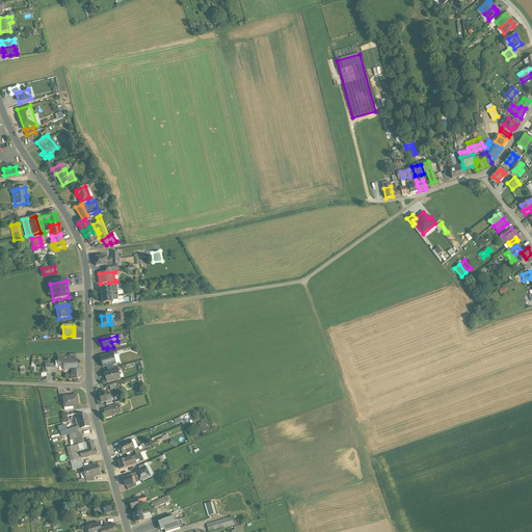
[(109,355),(101,357),(103,367),(113,365),(115,364),(113,355),(112,354),(109,355)]
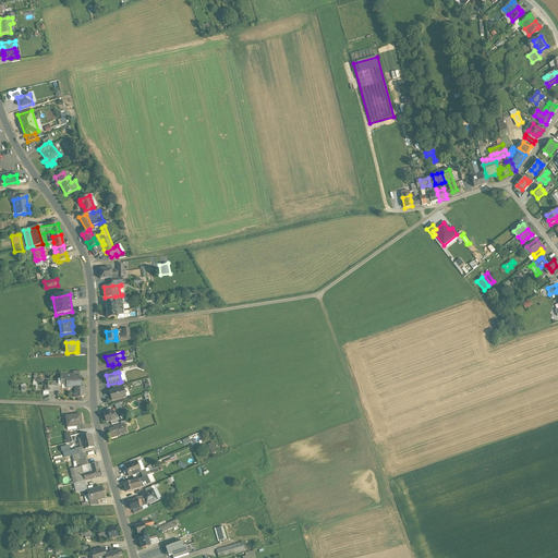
[(73,375),(71,375),(71,380),(72,385),(72,387),(75,387),(82,387),(82,377),(80,378),(80,376),(75,376),(75,375),(73,375)]
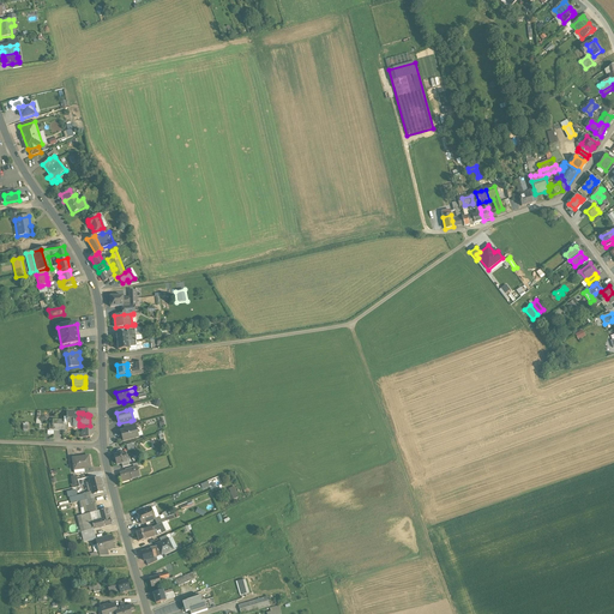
[(67,425),(56,423),(56,420),(53,420),(52,431),(67,431),(67,425)]
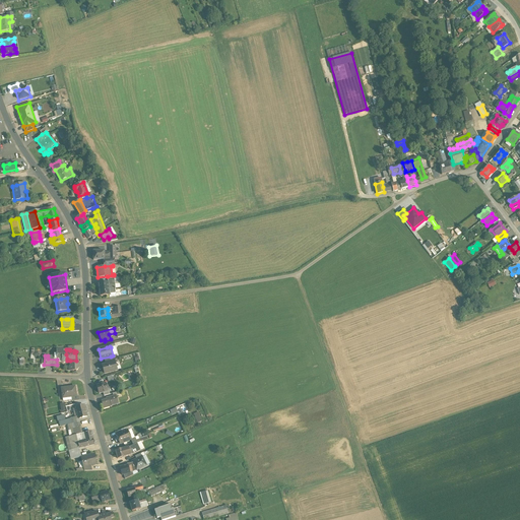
[(76,361),(70,361),(70,367),(69,367),(69,371),(76,370),(79,368),(79,363),(78,363),(78,360),(76,361)]
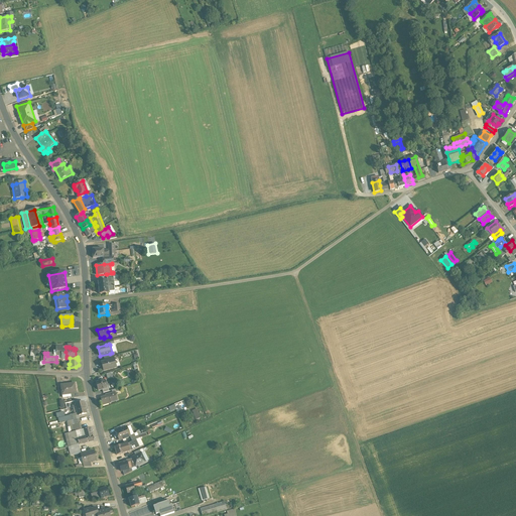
[(105,362),(102,363),(103,367),(104,371),(114,368),(114,365),(115,364),(114,359),(105,362)]
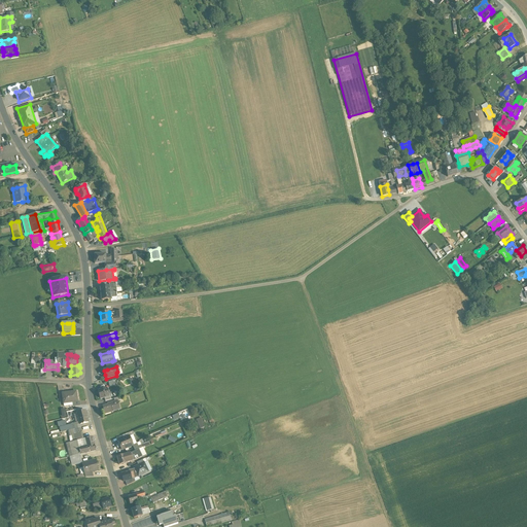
[(106,388),(98,390),(101,399),(104,398),(109,396),(106,388)]
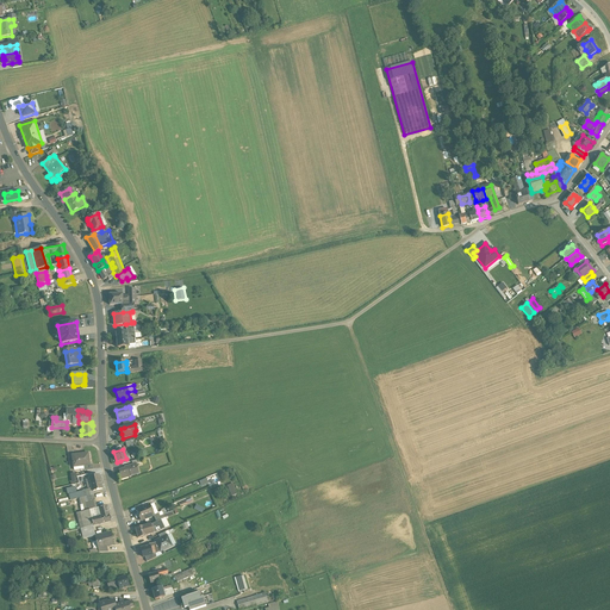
[(88,454),(72,455),(74,467),(83,466),(89,466),(89,465),(88,454)]
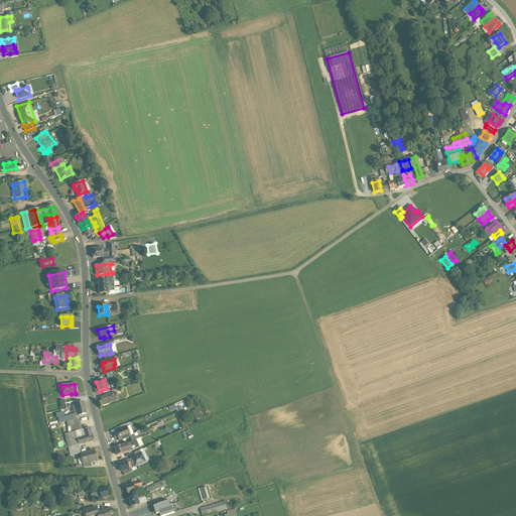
[(115,393),(106,395),(106,397),(101,398),(102,403),(106,402),(106,404),(111,403),(111,402),(117,400),(115,393)]
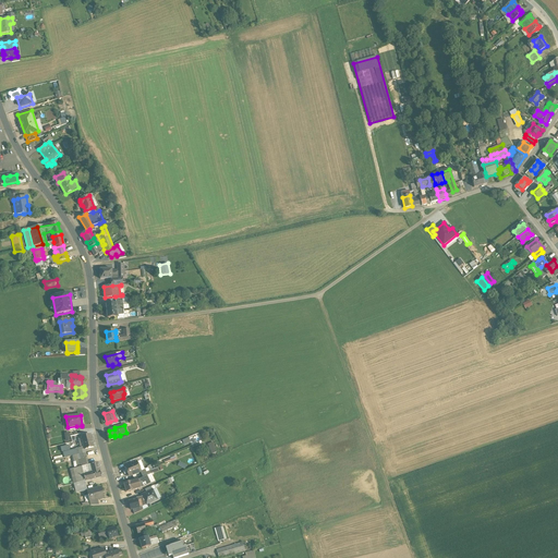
[(91,435),(82,437),(84,447),(84,449),(85,449),(94,447),(91,435)]
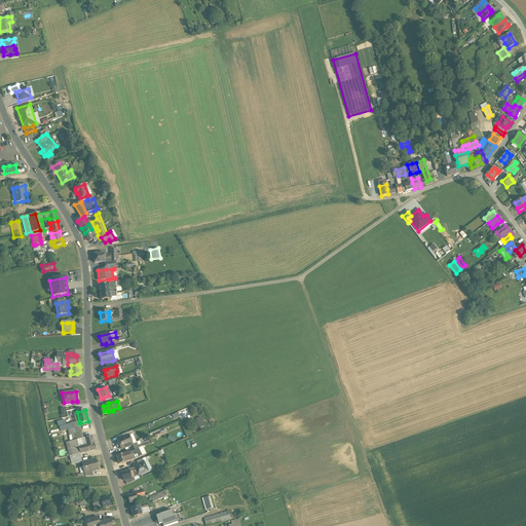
[(201,416),(194,419),(197,428),(204,426),(201,416)]
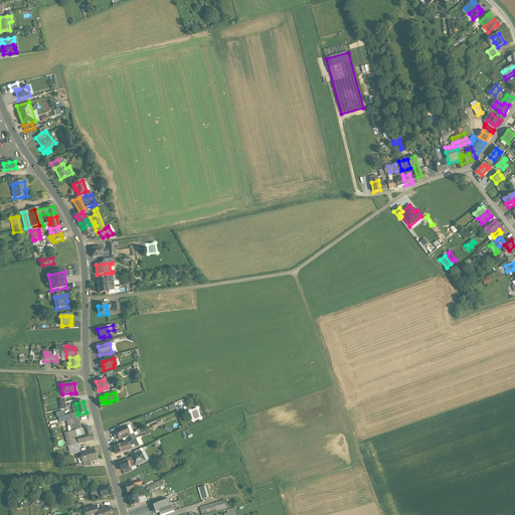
[(77,439),(86,437),(83,428),(79,430),(77,422),(72,424),(74,431),(67,433),(71,446),(78,444),(77,439)]
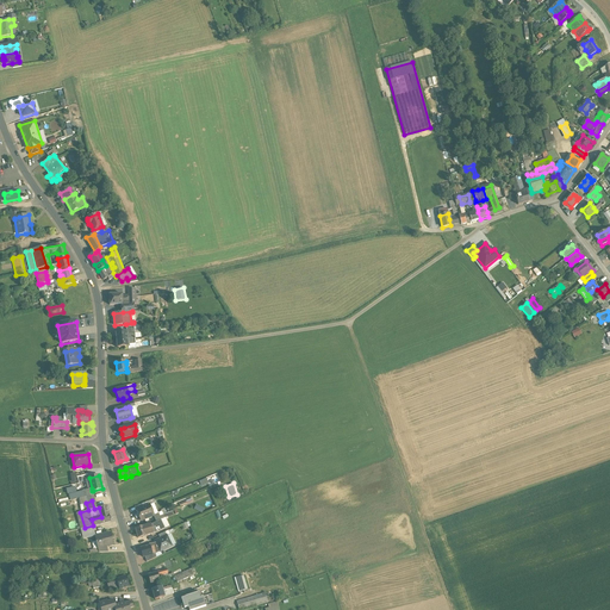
[(149,505),(137,510),(141,521),(154,516),(154,515),(149,505)]
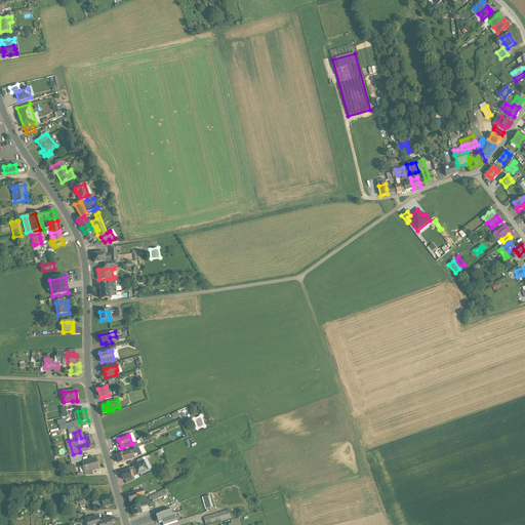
[(91,436),(85,437),(87,445),(93,443),(91,436)]
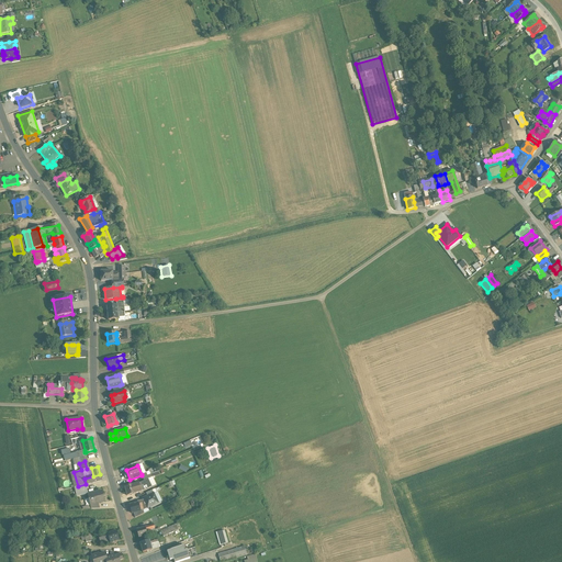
[(85,479),(86,484),(102,481),(100,474),(93,476),(85,479)]
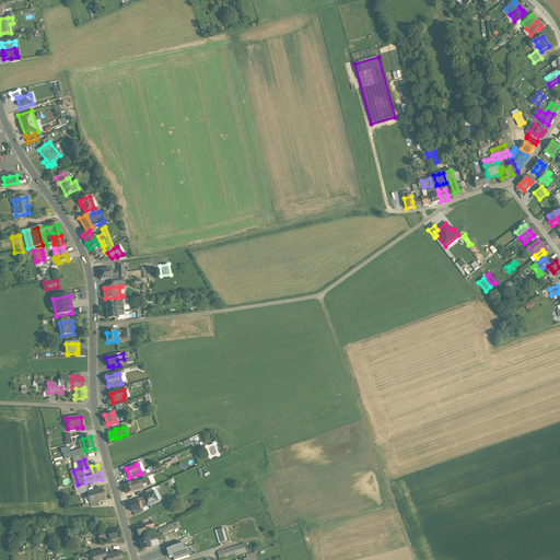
[(143,479),(139,481),(141,490),(151,485),(148,477),(143,479)]
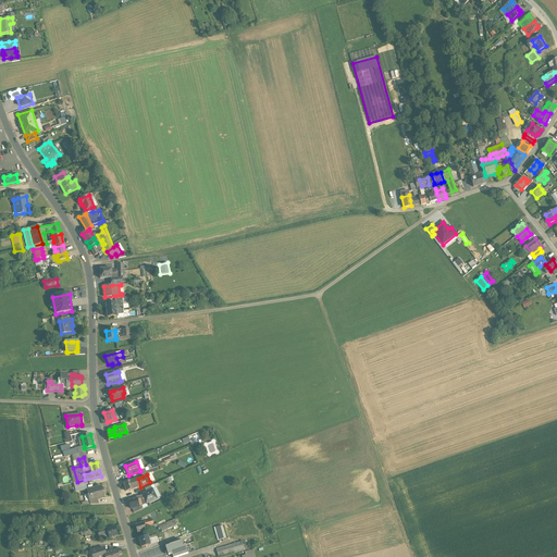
[(138,479),(124,483),(126,491),(130,491),(130,492),(133,491),(132,490),(140,487),(138,479)]
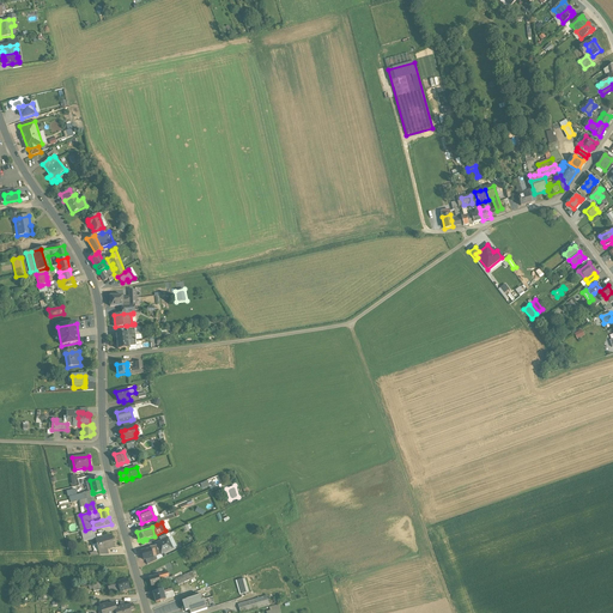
[(110,536),(96,540),(98,551),(102,550),(102,551),(107,550),(113,548),(110,536)]
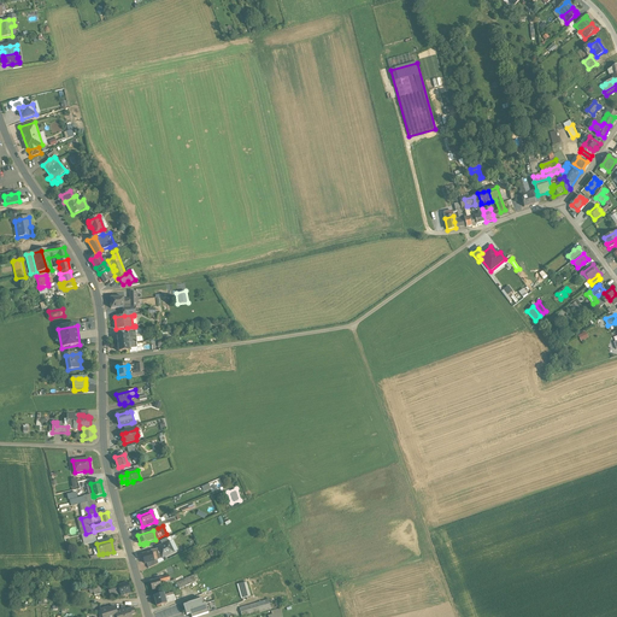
[(163,545),(157,547),(158,550),(162,558),(174,552),(169,542),(163,545)]
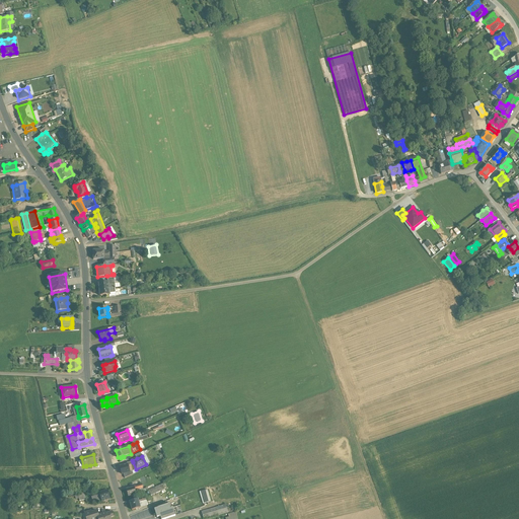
[(133,462),(127,463),(128,464),(130,472),(132,471),(136,469),(133,462)]
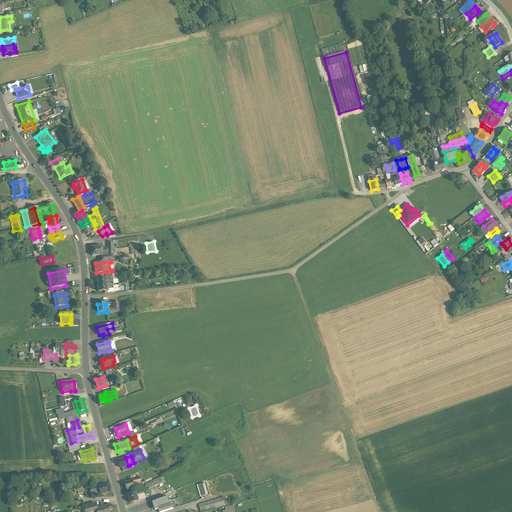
[(126,458),(118,460),(120,468),(122,467),(128,466),(126,458)]
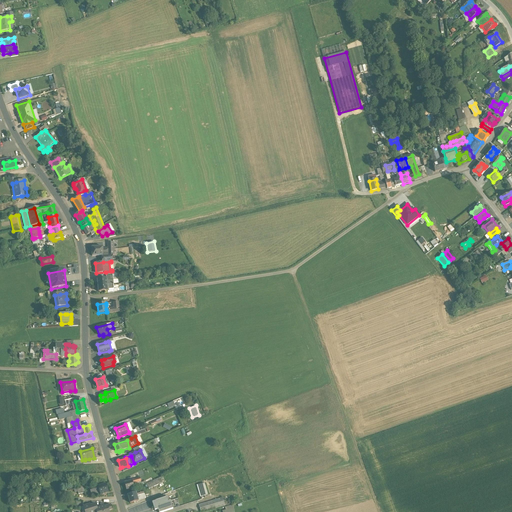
[(132,480),(124,482),(126,490),(134,488),(133,484),(141,481),(140,478),(132,480)]
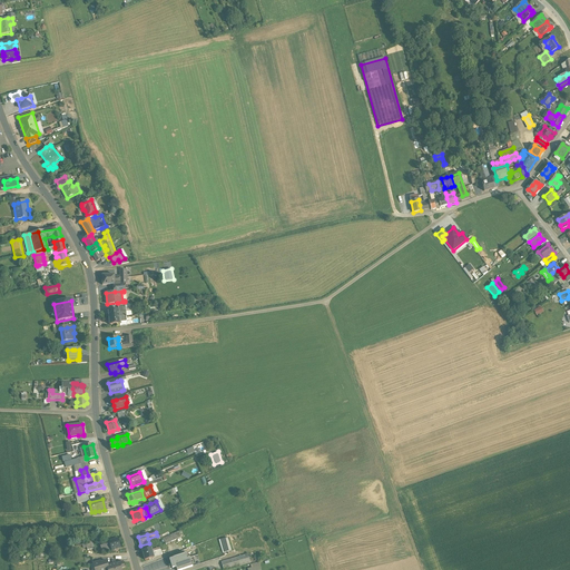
[(178,532),(164,539),(164,540),(166,544),(180,538),(178,532)]
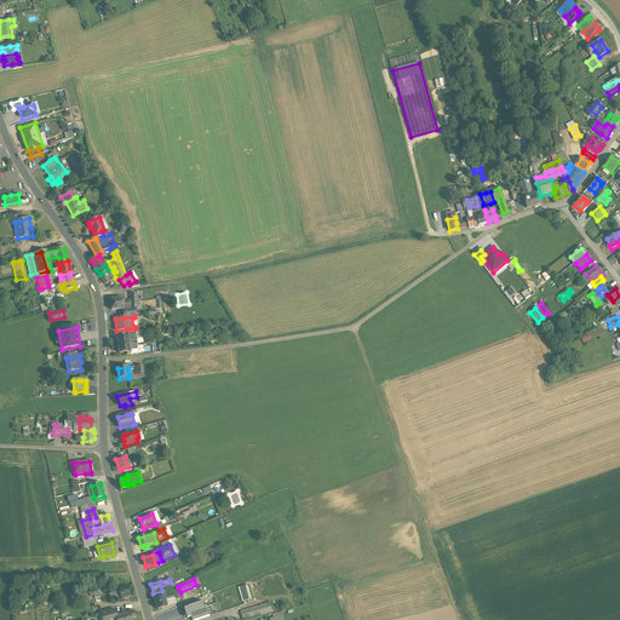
[(247,585),(239,587),(242,602),(252,598),(247,585)]
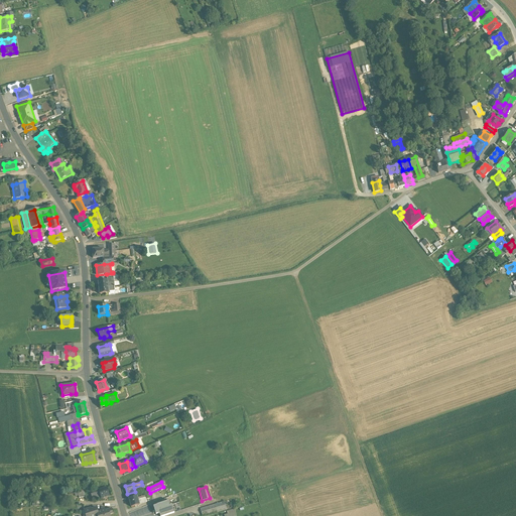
[(107,488),(99,491),(100,494),(101,498),(109,496),(107,488)]
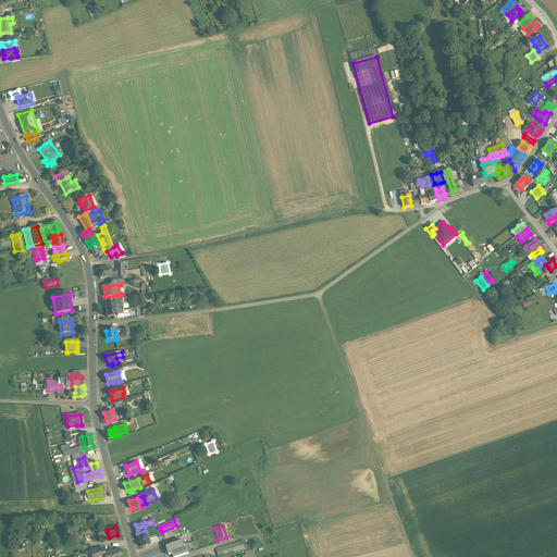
[(148,535),(139,539),(141,547),(150,545),(149,540),(157,537),(156,534),(148,536),(148,535)]
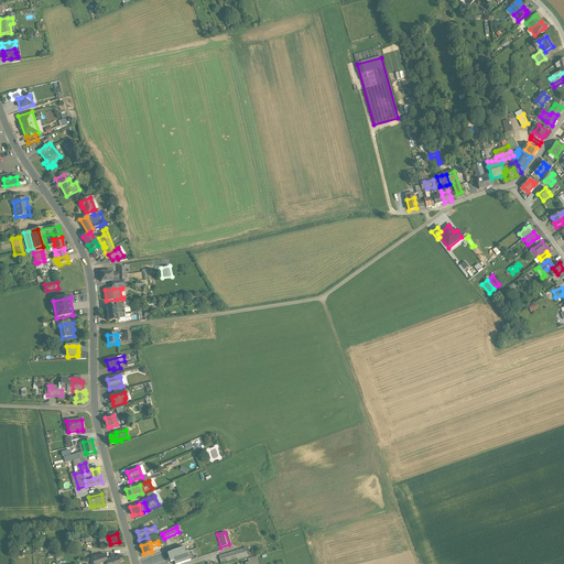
[(184,548),(167,553),(171,562),(174,561),(174,563),(180,563),(190,561),(187,552),(186,553),(184,548)]
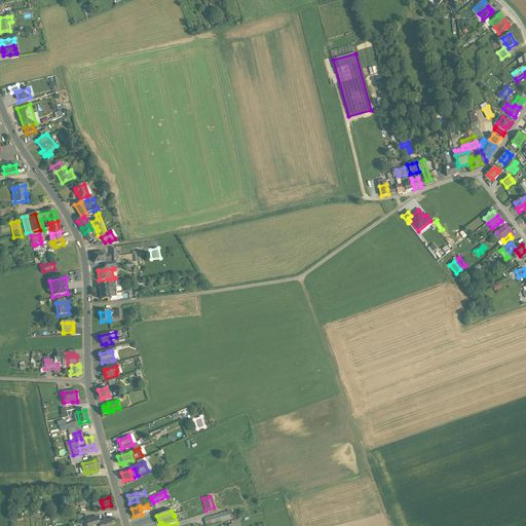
[(229,512),(204,519),(205,525),(209,525),(231,520),(229,512)]
